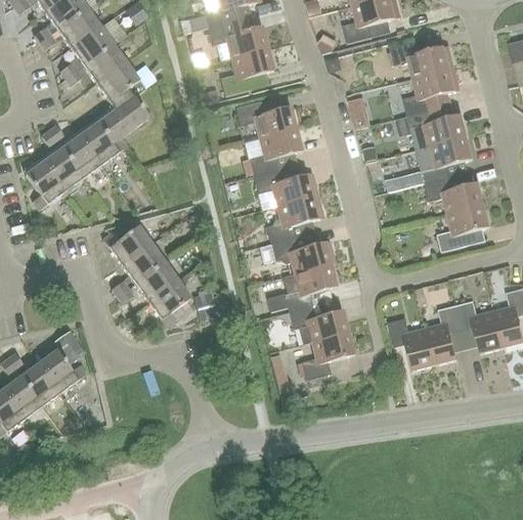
[(30,5),(27,0),(20,0),(13,5),(18,13),(30,5)]
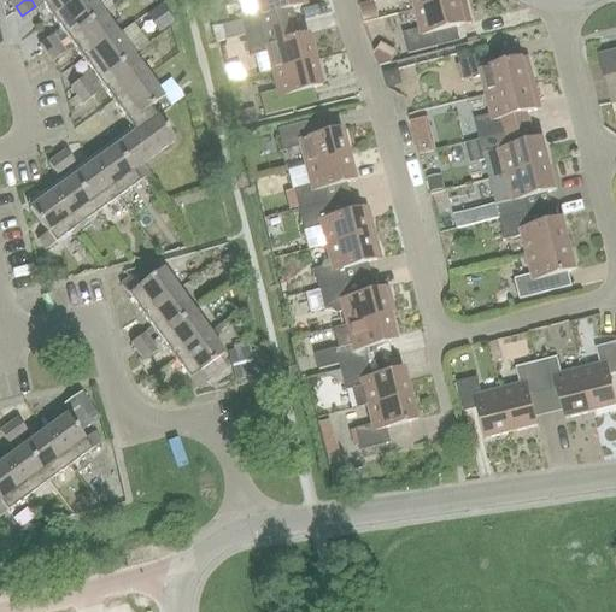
[(41,0),(52,13),(70,0),(41,0)]
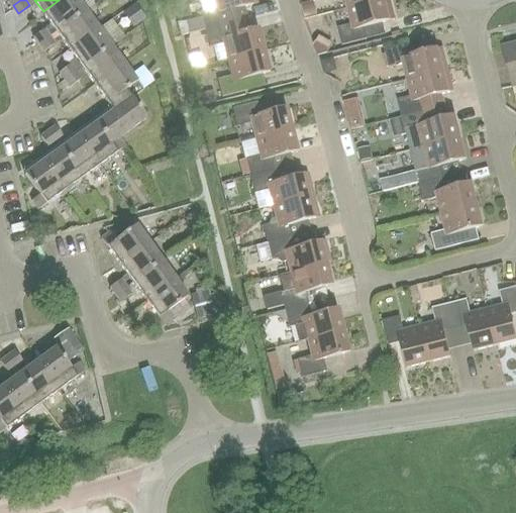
[(59,0),(43,11),(56,29),(85,8),(80,0),(59,0)]
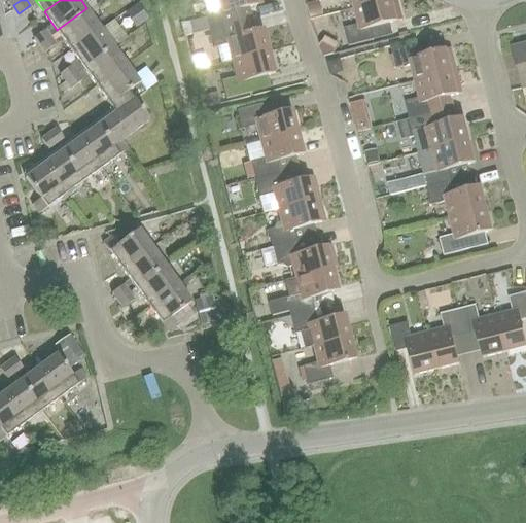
[(204,9),(205,15),(188,20),(191,32),(208,28),(250,16),(247,4),(261,1),(261,0),(216,0),(218,6),(204,9)]
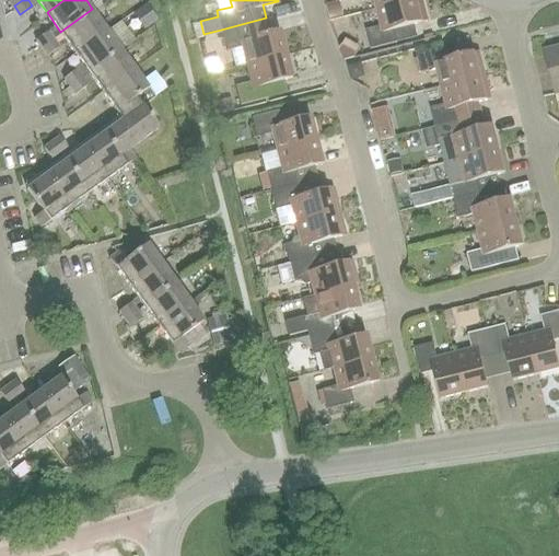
[(429,18),(423,0),(398,0),(376,6),(381,23),(365,27),(371,46),(397,39),(394,26),(429,18)]
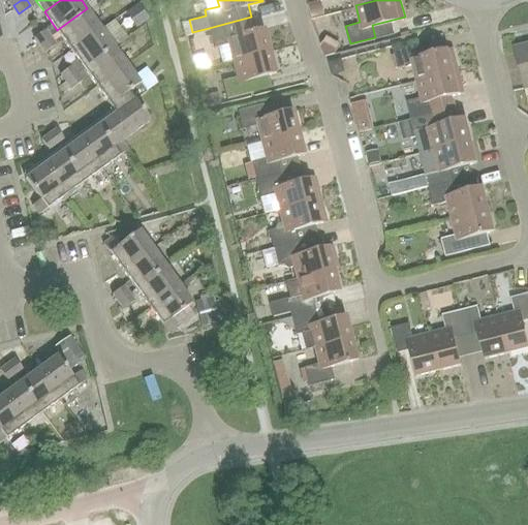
[(57,30),(70,48),(100,26),(87,8),(57,30)]
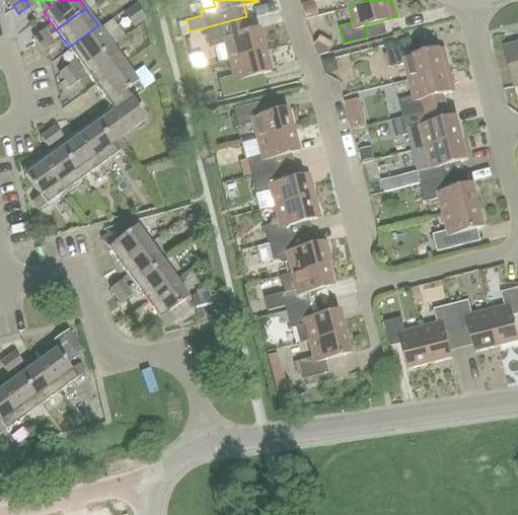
[(98,25),(69,47),(81,64),(111,43),(124,33),(112,15),(98,25)]
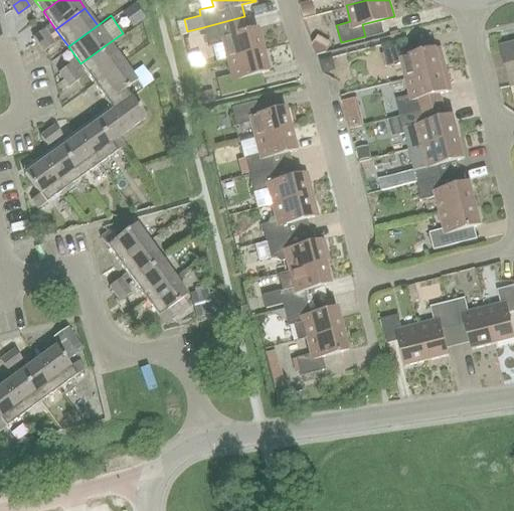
[(208,44),(213,42),(217,59),(226,56),(263,47),(257,25),(247,27),(244,16),(203,27),(208,44)]
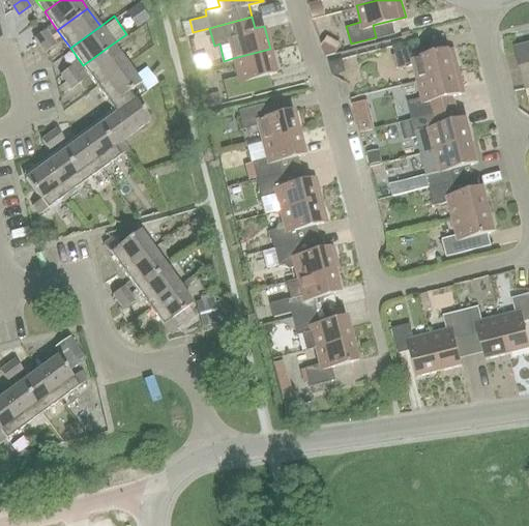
[(51,34),(46,26),(34,34),(40,41),(51,34)]
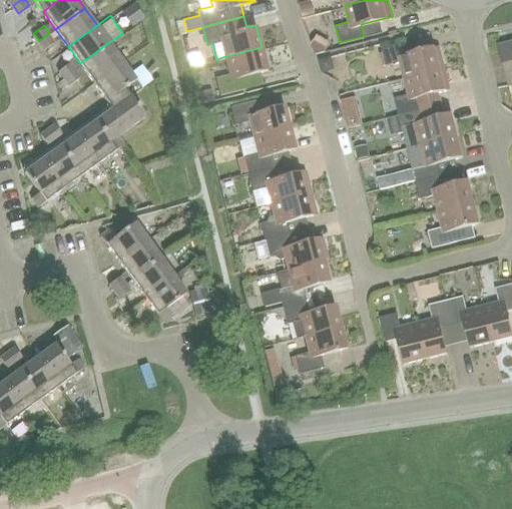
[(55,40),(49,33),(39,40),(44,48),(55,40)]
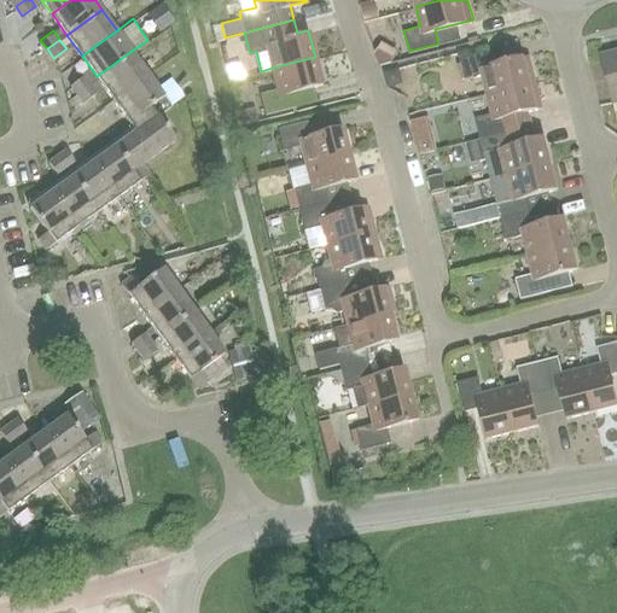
[(489,48),(460,56),(465,77),(482,73),(487,92),(536,80),(530,53),(494,63),(489,48)]
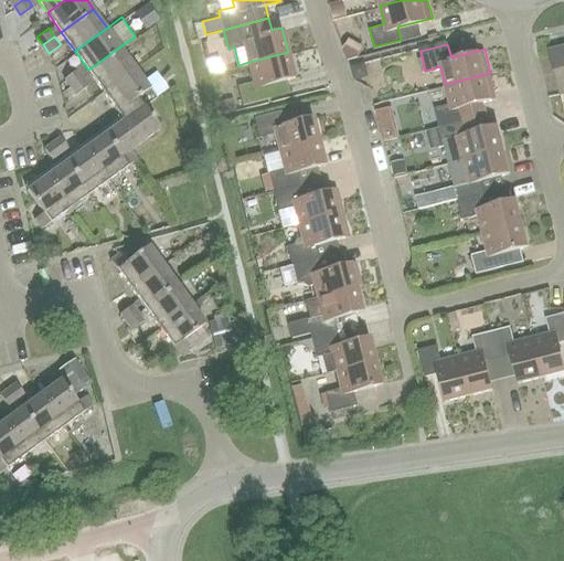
[(561,92),(563,91),(563,44),(550,49),(561,92)]
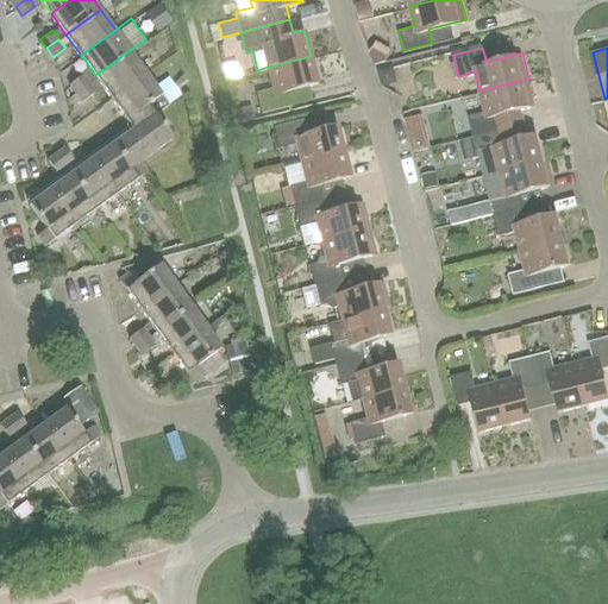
[(130,50),(95,75),(111,96),(145,70),(130,50)]
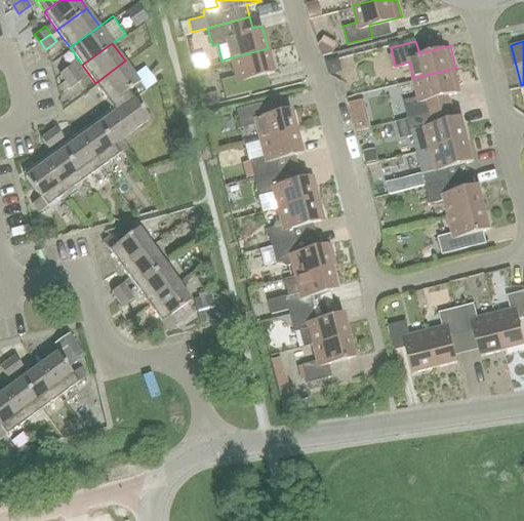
[(274,71),(268,48),(231,57),(235,74),(220,78),(225,95),(250,89),(247,77),(274,71)]
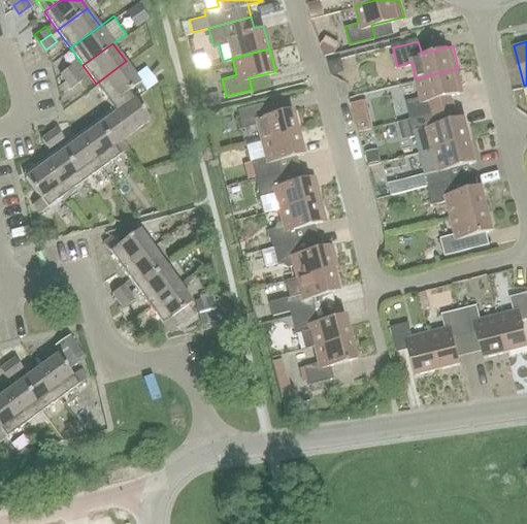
[(96,84),(109,102),(139,80),(126,61),(96,84)]
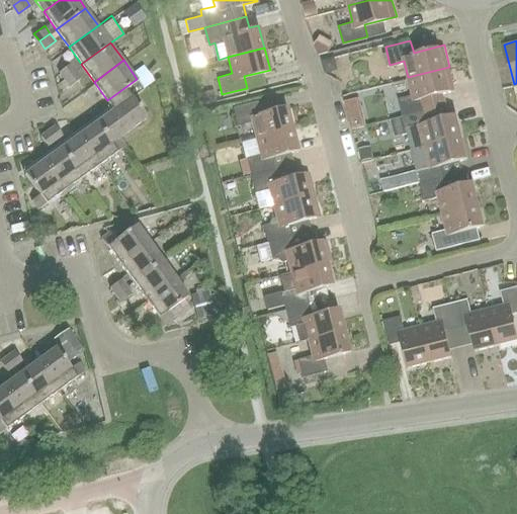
[(60,69),(65,77),(76,69),(71,62),(60,69)]
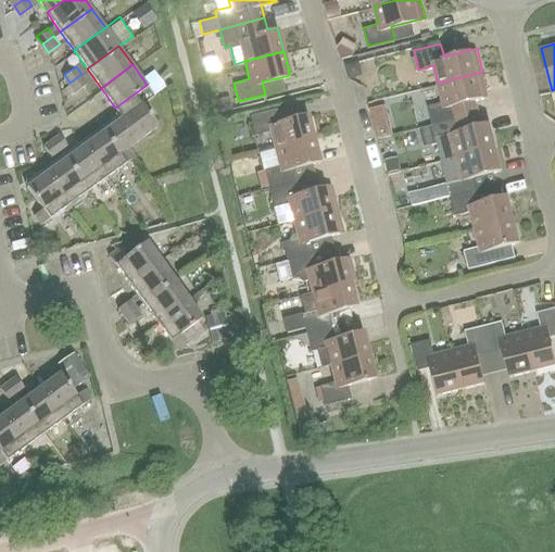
[(442,100),(428,104),(432,123),(458,116),(455,103),(489,95),(482,72),(438,83),(442,100)]
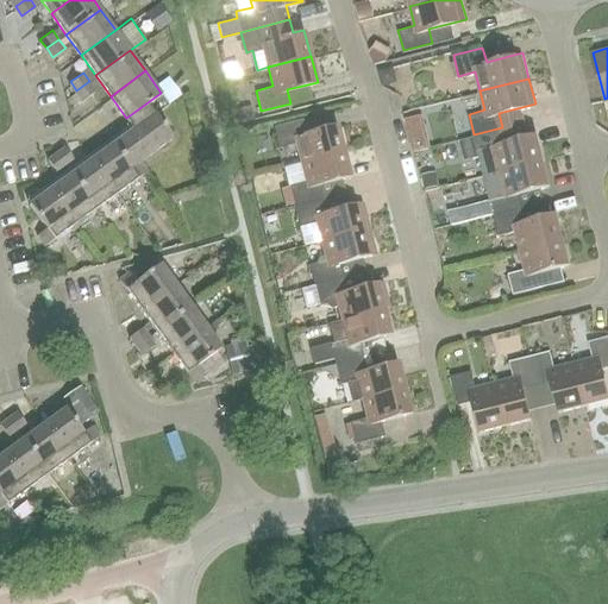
[(95,89),(89,81),(76,90),(82,99),(95,89)]
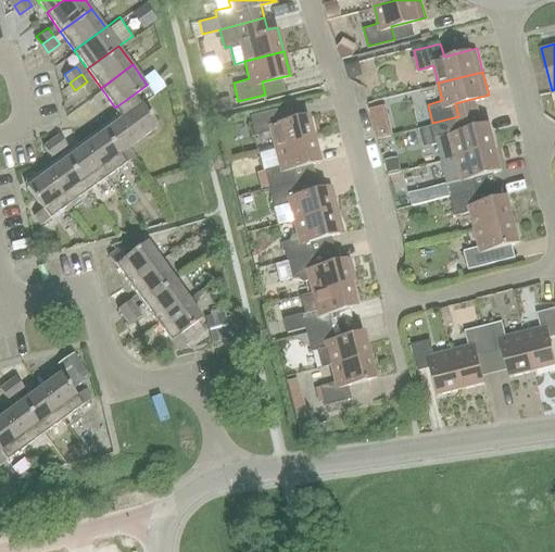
[(147,85),(115,108),(122,116),(112,123),(128,146),(158,124),(142,102),(153,93),(147,85)]
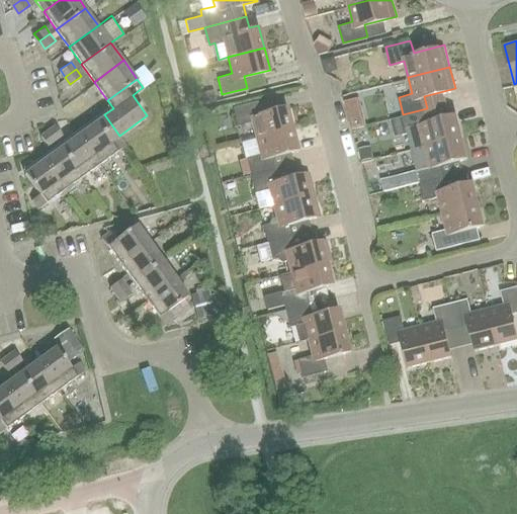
[(362,108),(359,95),(344,98),(347,112),(362,108)]
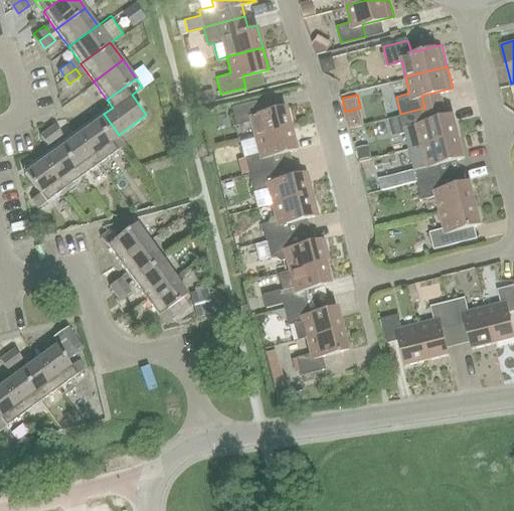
[(253,136),(291,126),(285,105),(259,111),(255,99),(231,105),(235,123),(249,120),(253,136)]
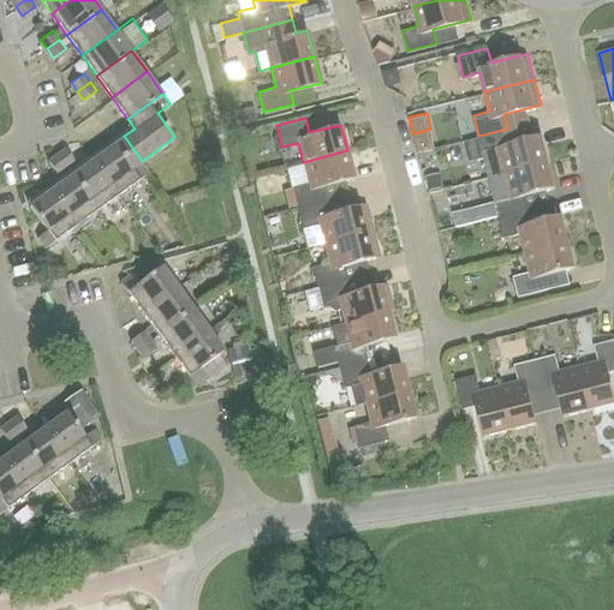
[(511,142),(507,129),(478,136),(483,156),(500,153),(505,172),(548,160),(542,135),(511,142)]
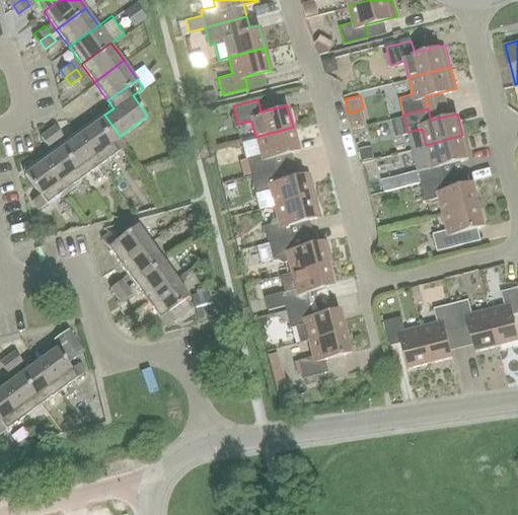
[(104,115),(84,129),(105,158),(126,144),(120,136),(104,115)]
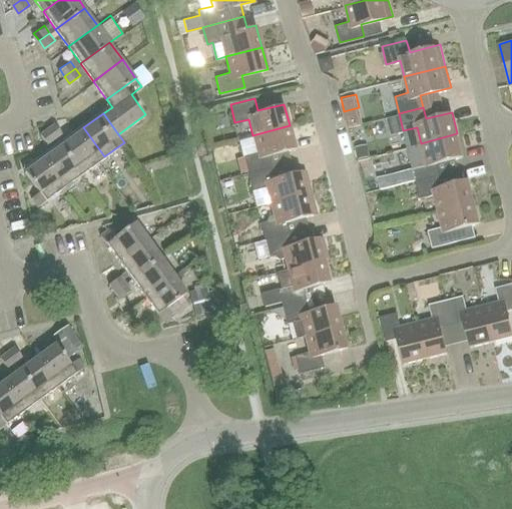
[(62,133),(54,122),(47,127),(55,138),(62,133)]
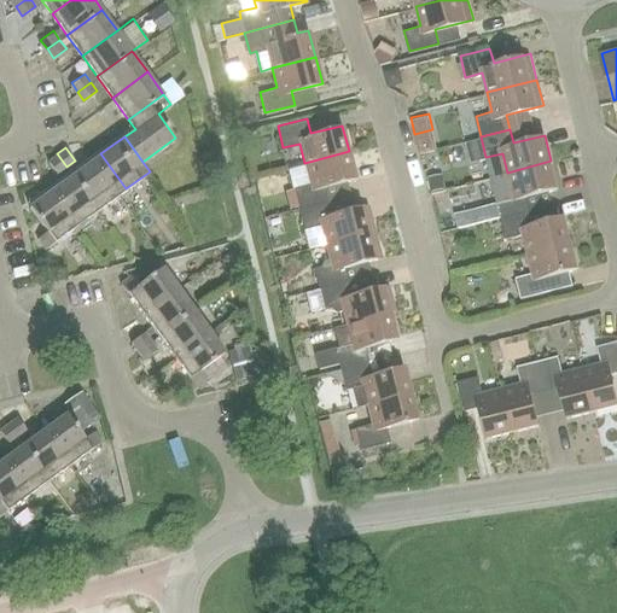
[(355,177),(349,151),(304,163),(309,182),(294,186),(298,206),(329,199),(325,185),(355,177)]
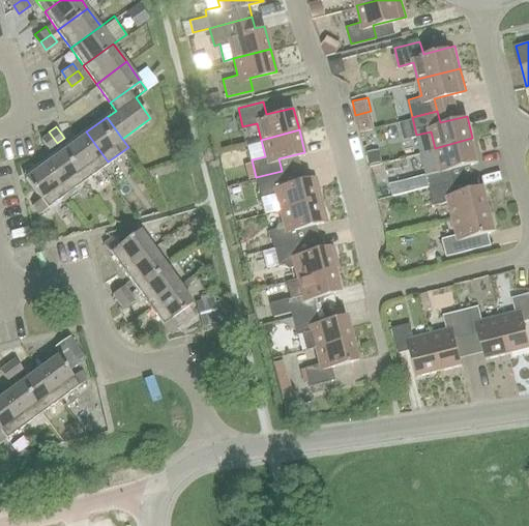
[(49,149),(57,143),(49,132),(40,138),(49,149)]
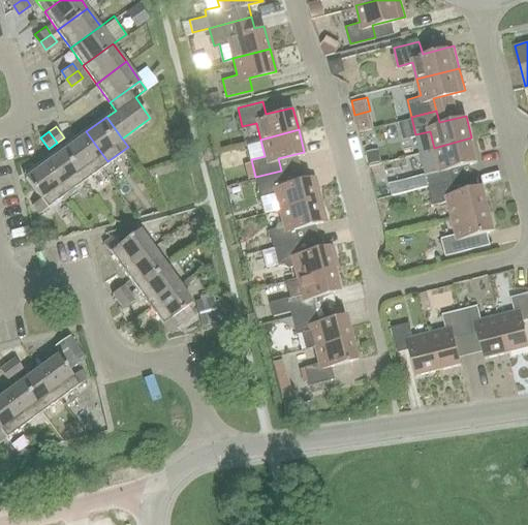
[(86,131),(65,147),(88,177),(107,161),(86,131)]
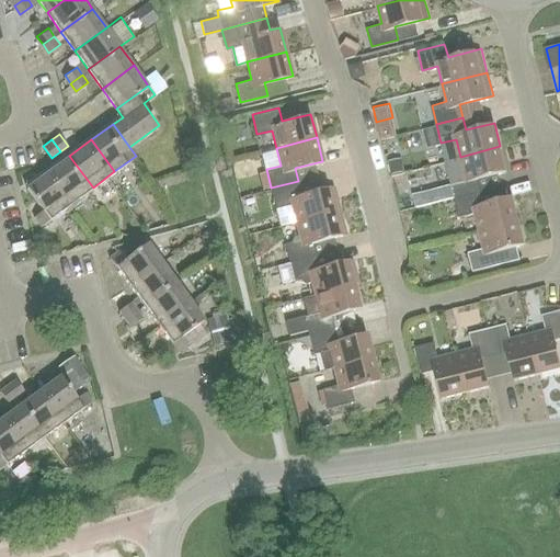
[(506,170),(500,146),(460,157),(465,173),(449,178),(455,196),(481,190),(478,178),(506,170)]
